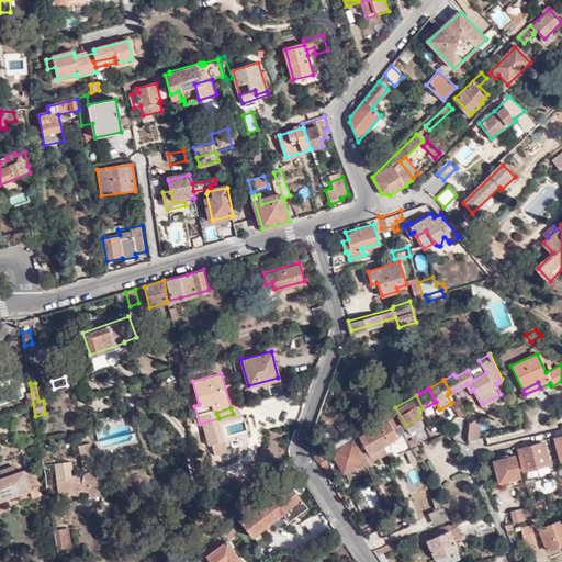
[(368,417),(364,409),(338,423),(343,430),(368,417)]
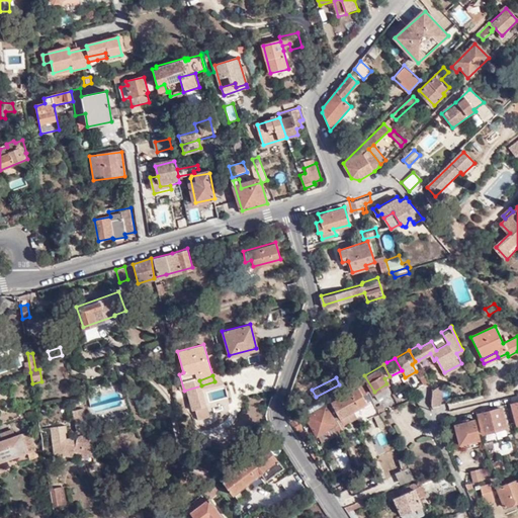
[(338,391),(322,400),(330,414),(336,410),(344,425),(364,414),(359,406),(366,403),(360,390),(365,385),(362,378),(349,386),(350,390),(340,395),(338,391)]
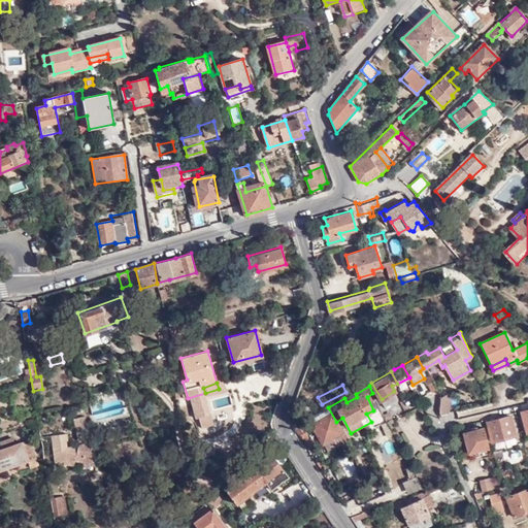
[(439,410),(440,413),(449,410),(453,390),(446,393),(440,396),(439,410)]
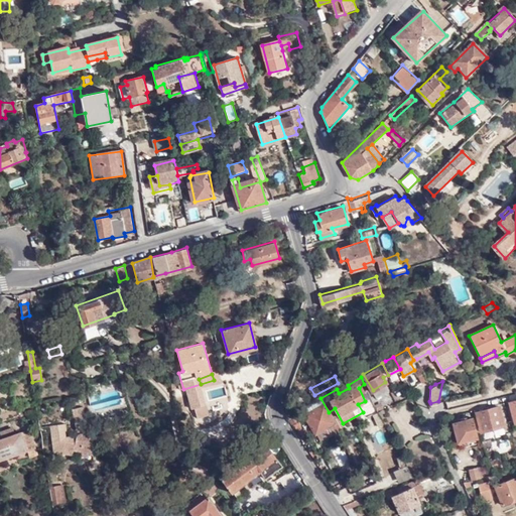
[(320,398),(301,409),(319,439),(338,429),(333,419),(329,412),(320,398)]
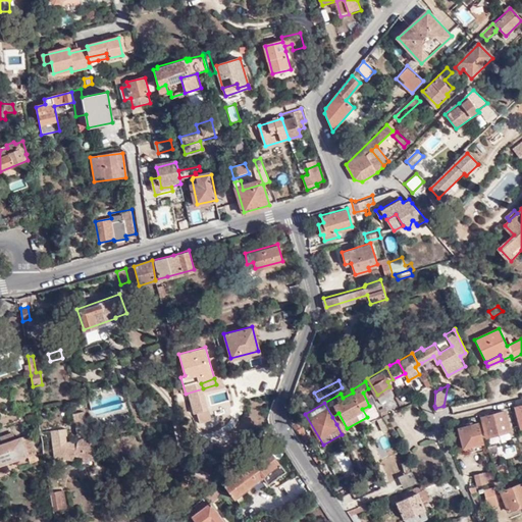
[(503,411),(481,417),(486,435),(509,430),(503,411)]
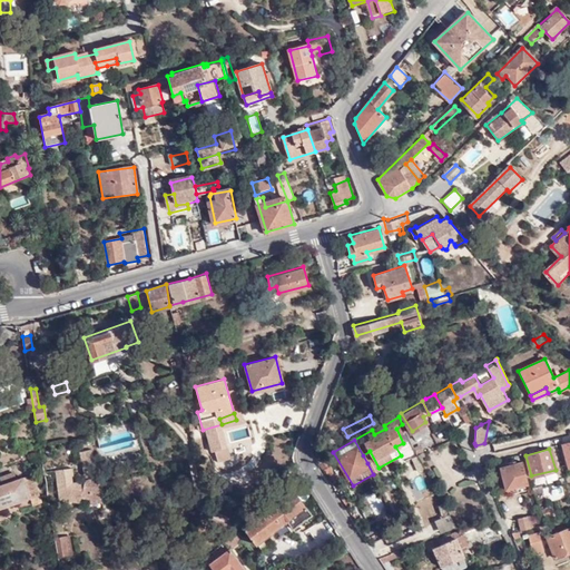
[(94,471),(96,471),(91,450),(79,452),(85,475),(94,473),(94,471)]
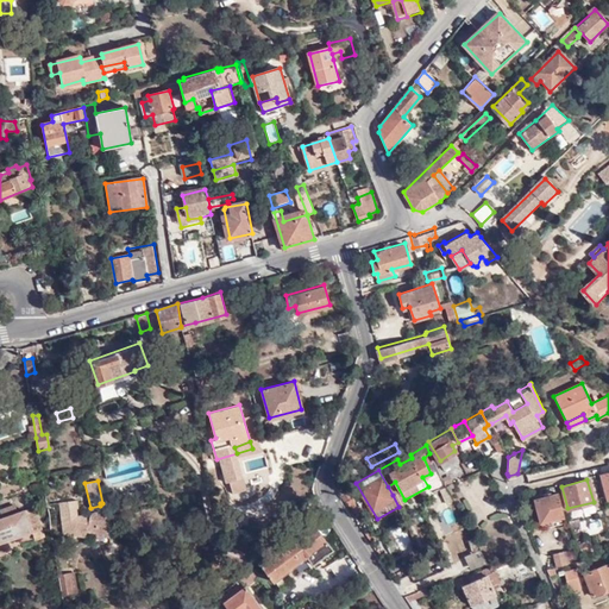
[(540,522),(564,516),(557,493),(534,500),(540,522)]
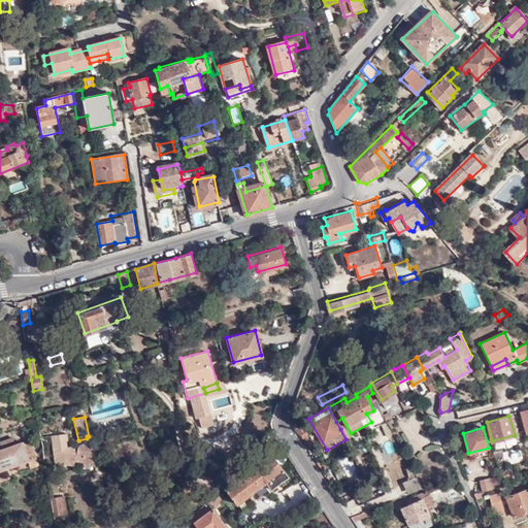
[(304,429),(303,430),(300,432),(306,442),(310,439),(304,429)]
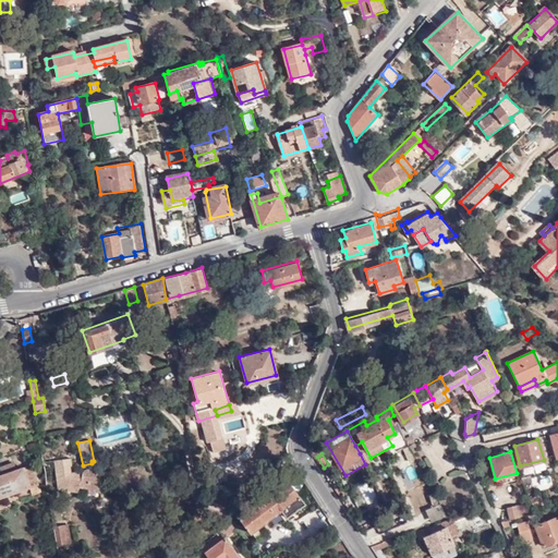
[(98,487),(95,475),(94,471),(89,469),(83,470),(81,475),(71,473),(70,466),(71,465),(70,459),(57,460),(58,466),(55,466),(56,474),(58,473),(61,483),(80,487),(87,489),(89,487),(98,487)]
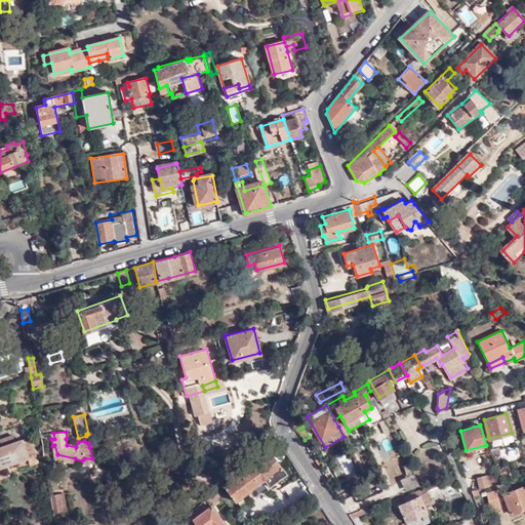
[(89,436),(88,434),(86,434),(86,436),(78,438),(78,442),(84,441),(88,443),(89,447),(94,445),(92,435),(89,436)]
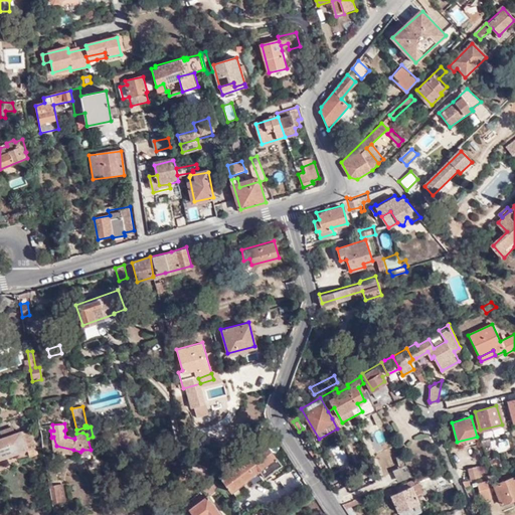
[(12,426),(1,431),(4,440),(0,441),(0,459),(26,451),(21,433),(15,436),(12,426)]
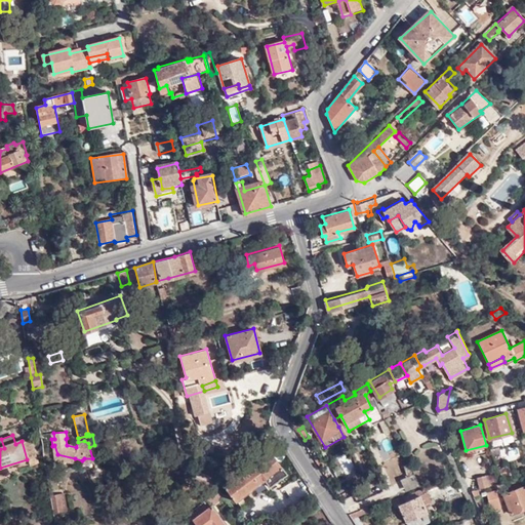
[(280,445),(274,440),(231,477),(233,480),(225,486),(236,500),(265,478),(269,485),(286,473),(271,453),(280,445)]
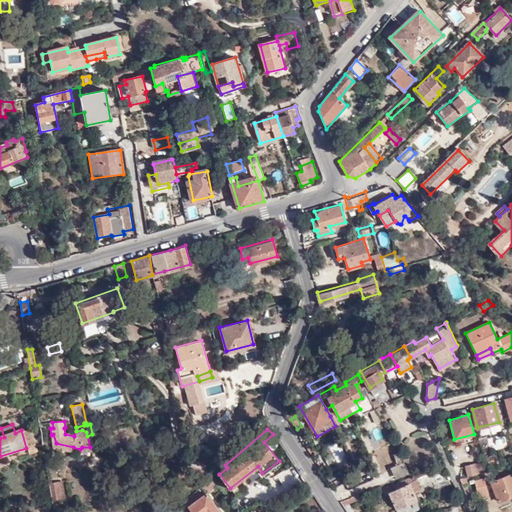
[(71,452),(73,447),(56,443),(53,434),(51,435),(52,447),(71,452)]
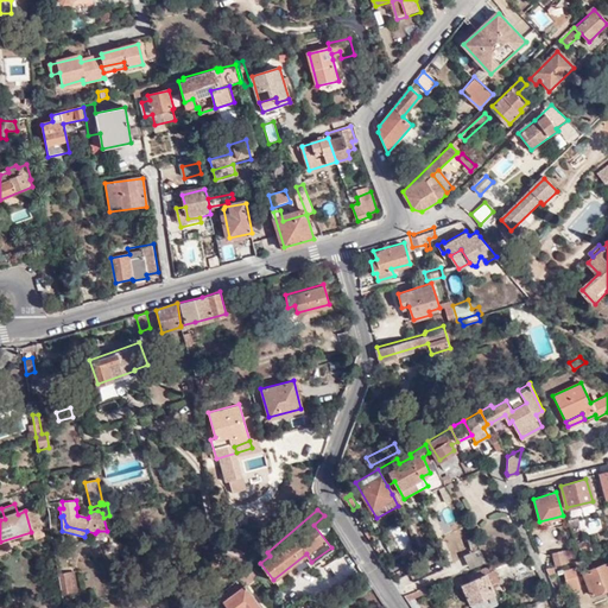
[(599,517),(580,523),(584,536),(603,530),(599,517)]
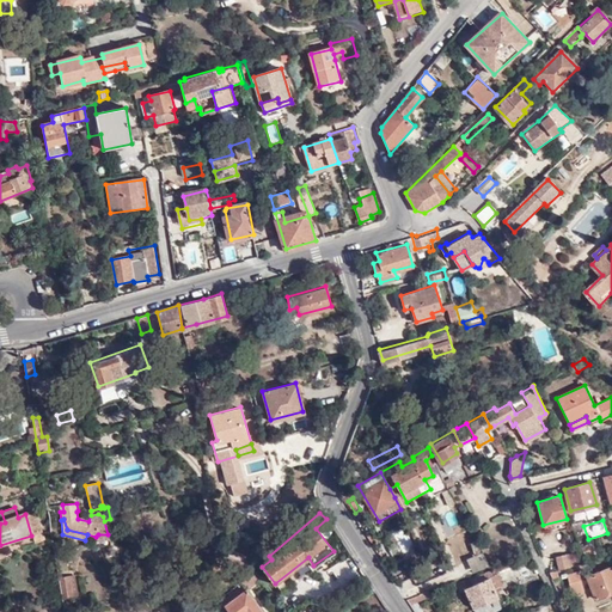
[(365,532),(371,543),(378,539),(371,528),(365,532)]
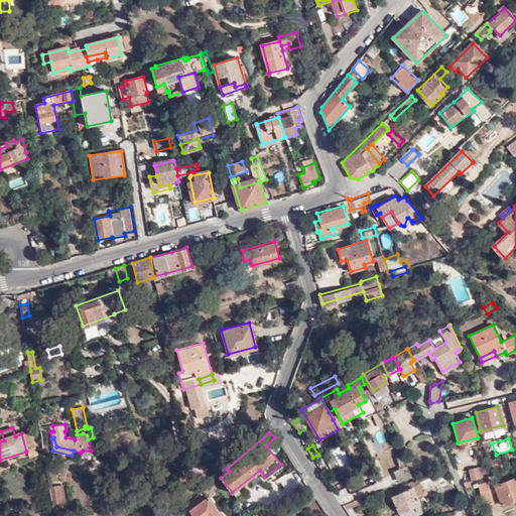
[(339,471),(346,487),(360,481),(353,465),(339,471)]
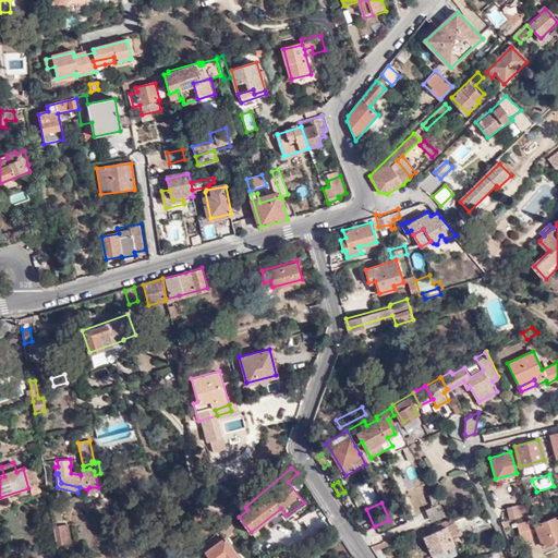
[(481,505),(434,524),(444,548),(453,544),(451,536),(459,534),(453,521),(483,509),(481,505)]
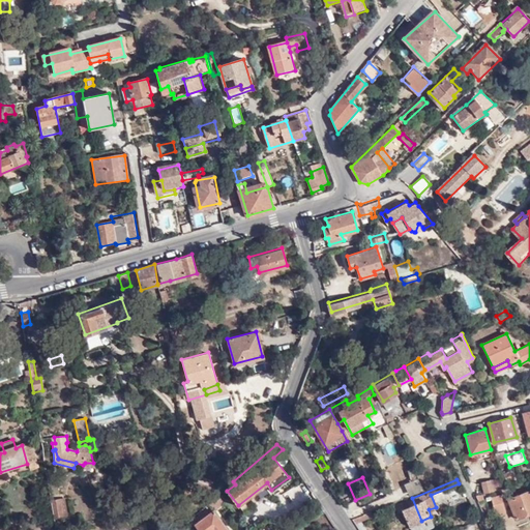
[(414,480),(403,486),(409,498),(420,493),(414,480)]
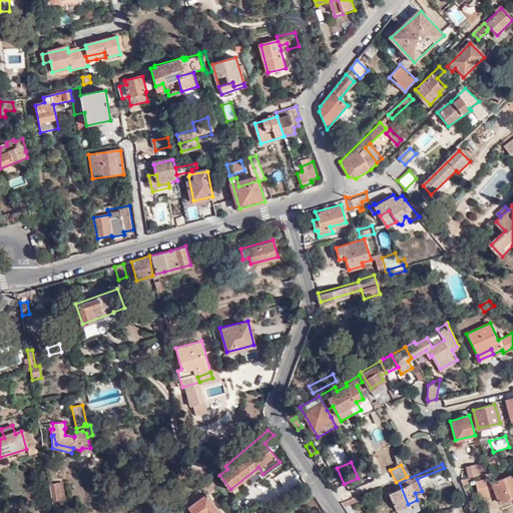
[(469,476),(480,473),(478,465),(468,468),(469,476)]
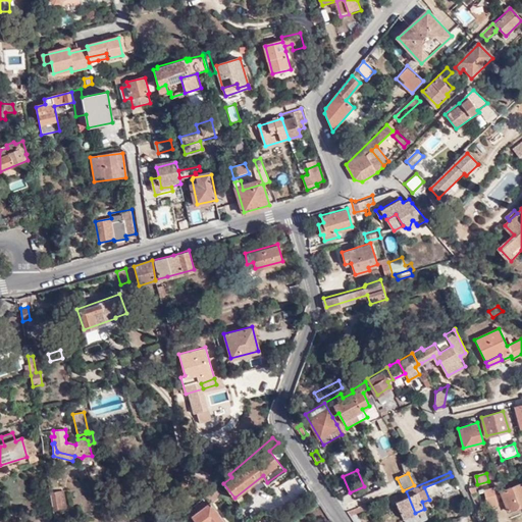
[(521,504),(521,482),(501,491),(508,511),(521,504)]
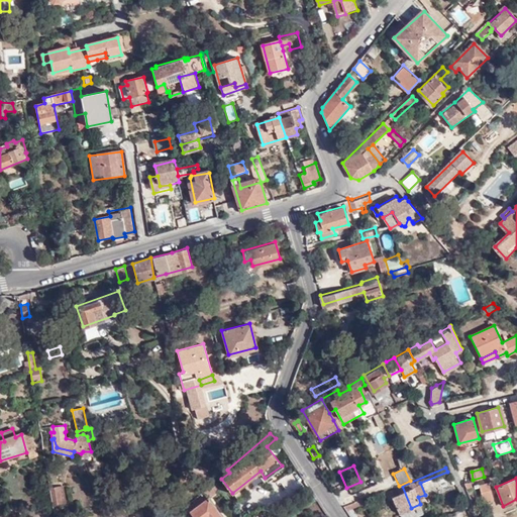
[(493,500),(489,483),(480,485),(484,503),(493,500)]
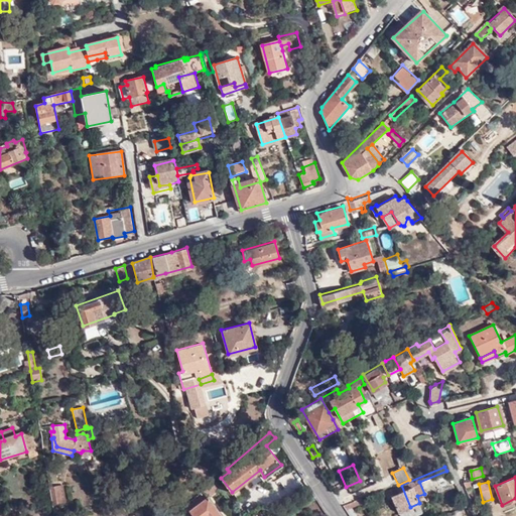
[(410,507),(401,485),(391,489),(400,512),(410,507)]
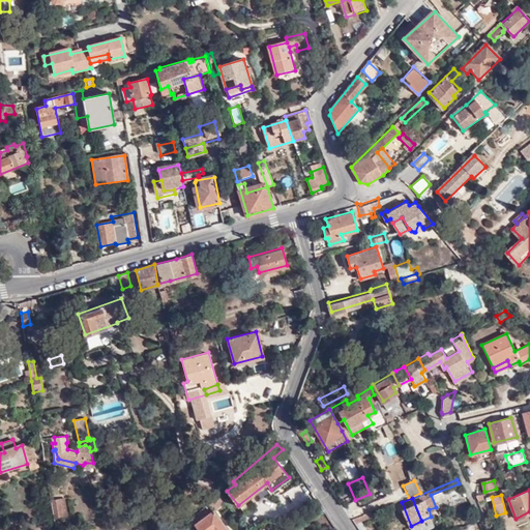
[(63,500),(50,502),(51,510),(52,520),(63,519),(63,514),(65,513),(63,500)]
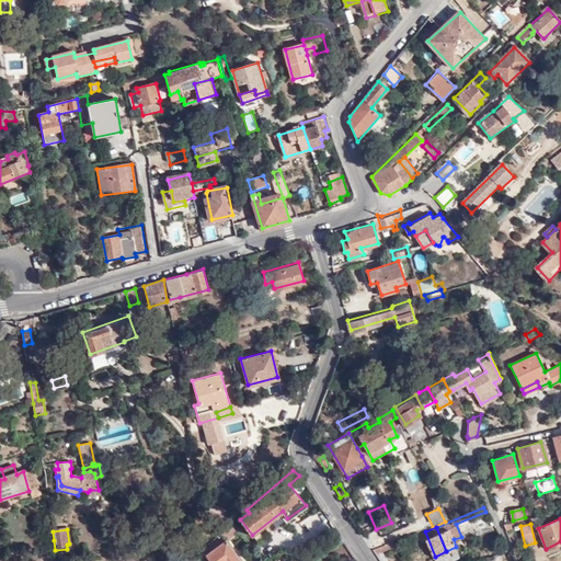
[(226,539),(206,553),(210,560),(233,560),(239,557),(226,539)]
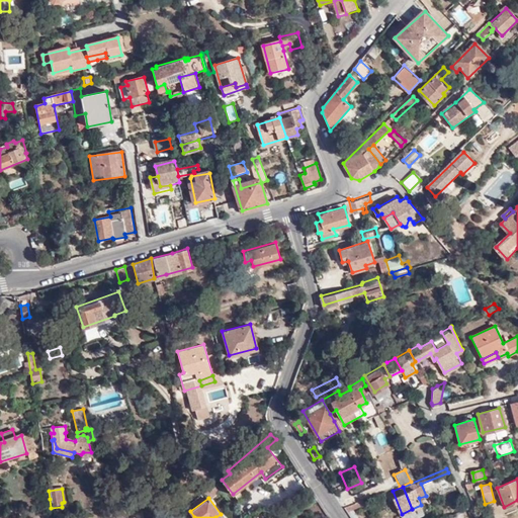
[(363,499),(343,507),(346,511),(365,503),(363,499)]
